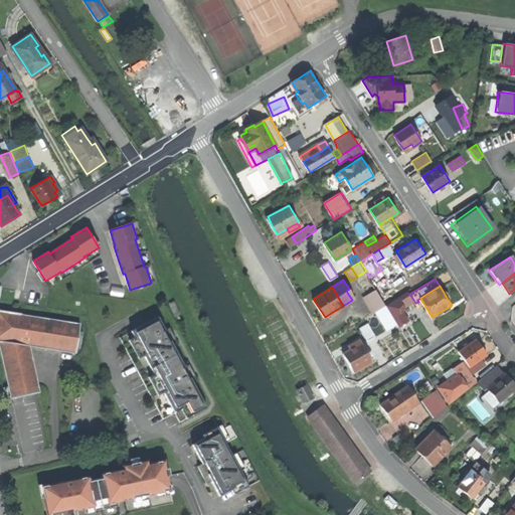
[(354,299),(349,289),(346,291),(352,300),(354,299)]
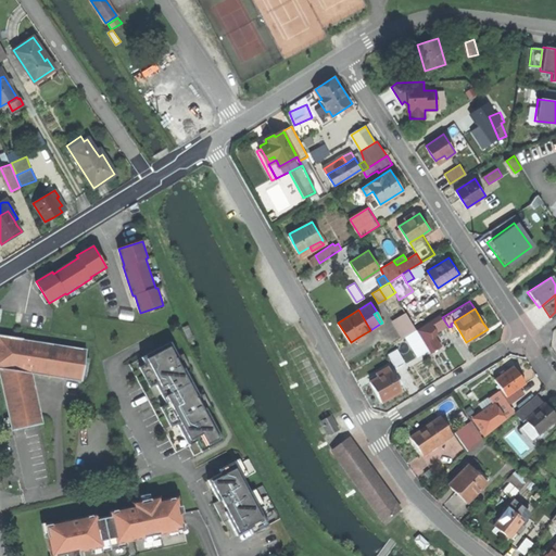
[(395,320),(405,336),(406,335),(417,329),(407,313),(395,320)]
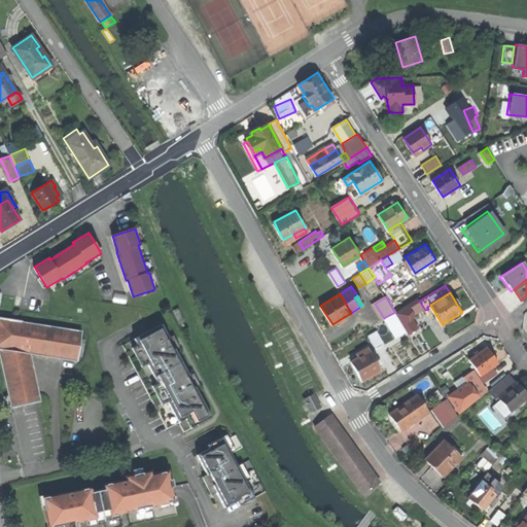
[(399,319),(395,312),(385,317),(390,325),(399,319)]
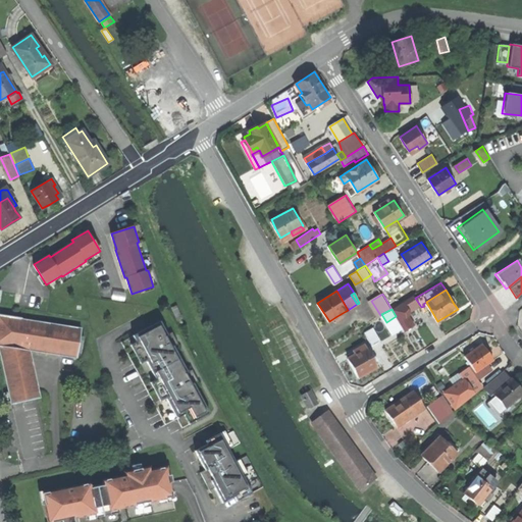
[(40,398),(30,348),(77,356),(83,328),(23,318),(23,316),(0,312),(0,351),(10,404),(40,398)]
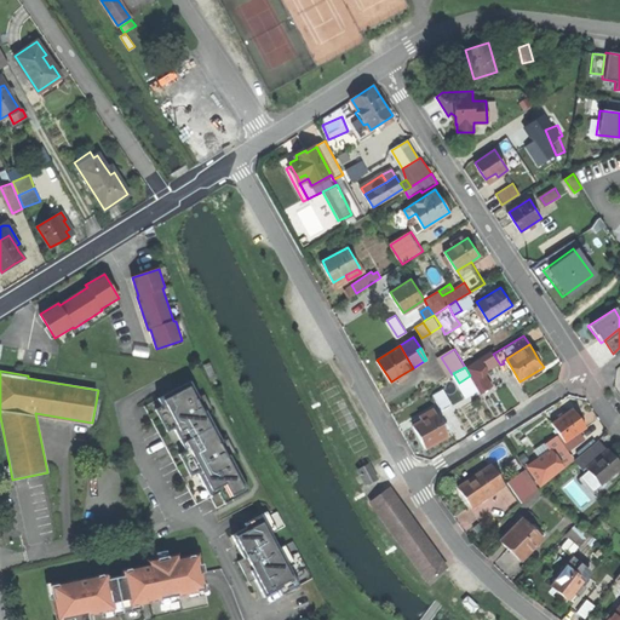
[(148,407),(205,516),(251,495),(194,383),(148,407)]
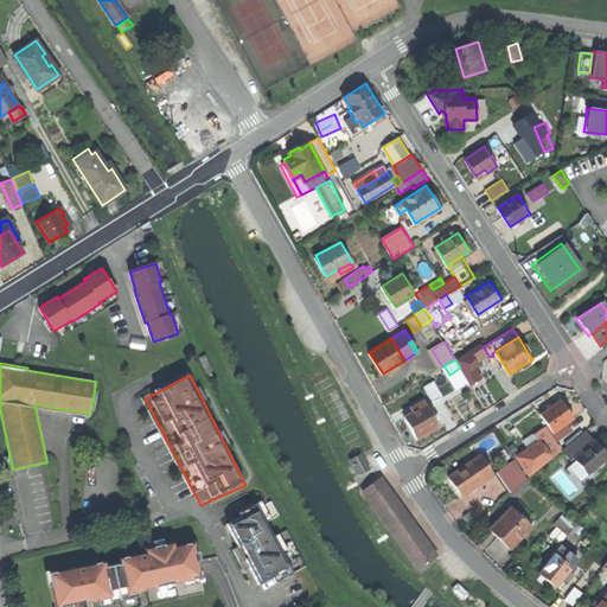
[(425,385),(433,401),(442,395),(434,381),(425,385)]
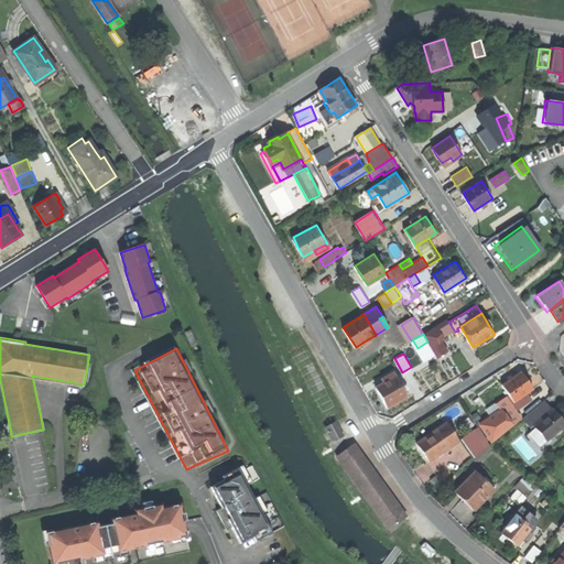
[(382,378),(384,382),(397,376),(394,371),(382,378)]
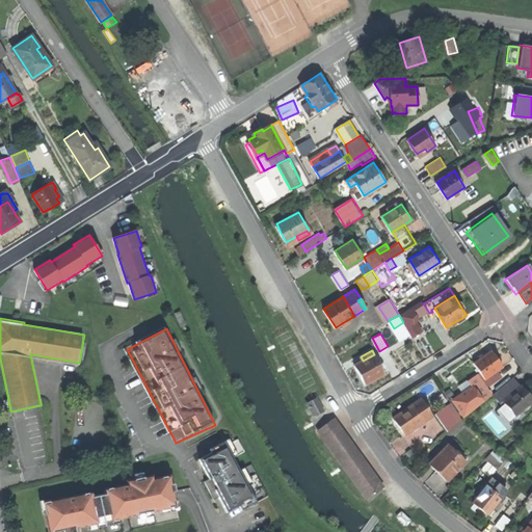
[(474,364),(485,379),(503,367),(497,358),(490,351),(474,364)]
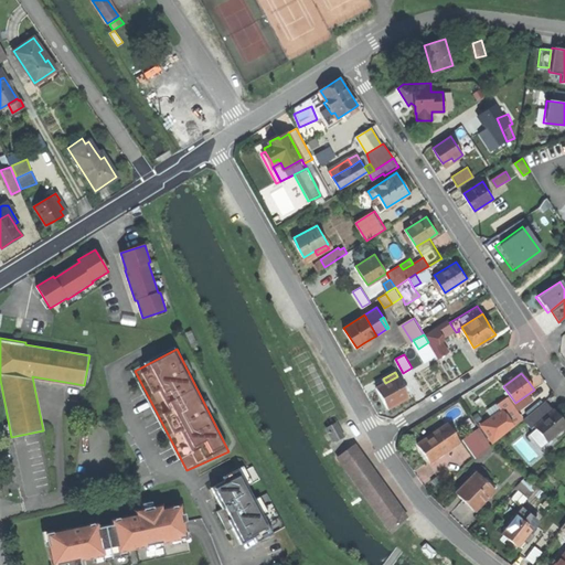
[(383,398),(388,407),(408,396),(405,391),(403,386),(397,376),(385,383),(376,387),(383,398)]
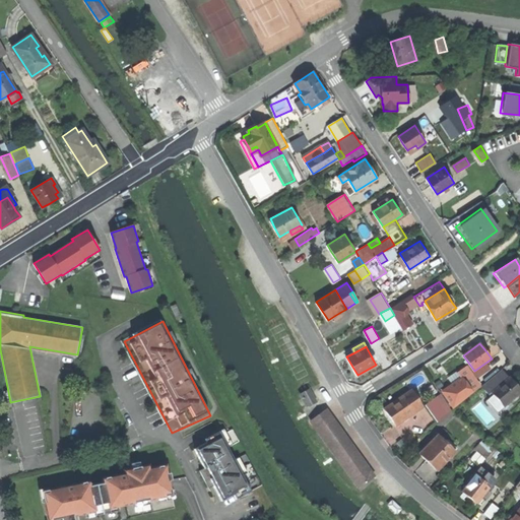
[(490,395),(493,393),(510,378),(502,369),(481,386),(490,395)]
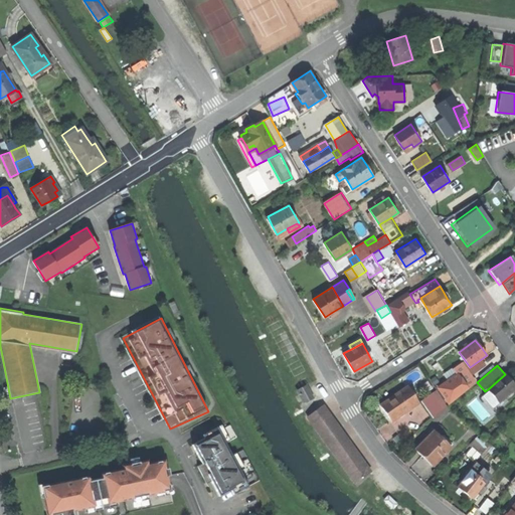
[(465,370),(458,375),(467,388),(474,383),(465,370)]
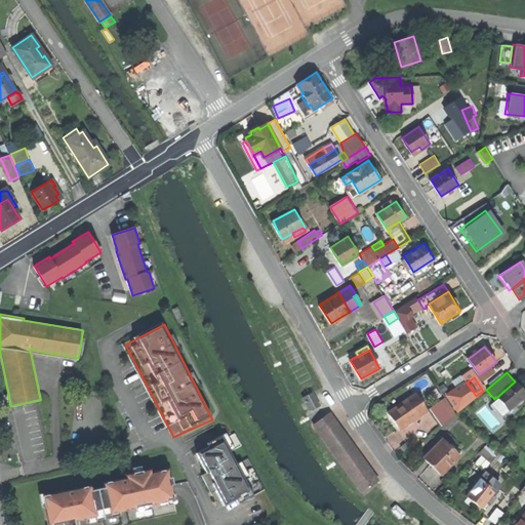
[(498,399),(509,410),(520,400),(524,396),(524,392),(521,388),(516,380),(515,381),(497,397),(498,399)]
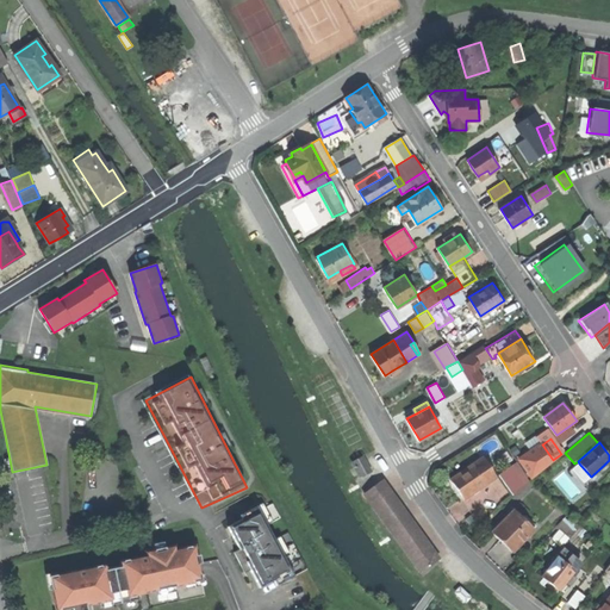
[(521,460),(531,475),(553,460),(542,444),(521,460)]
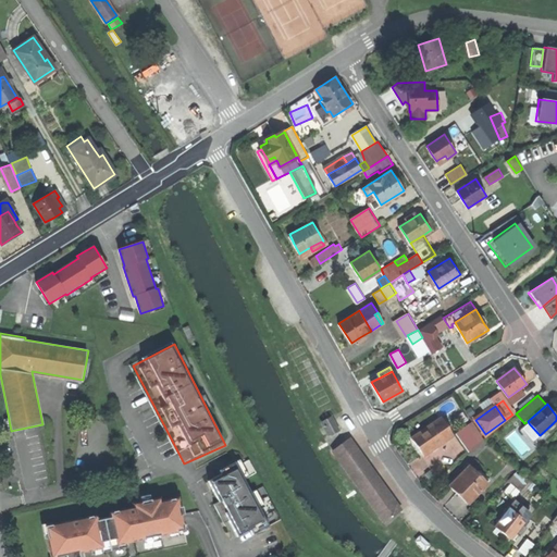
[(329,432),(330,434),(339,429),(332,417),(323,422),(325,425),(329,432)]
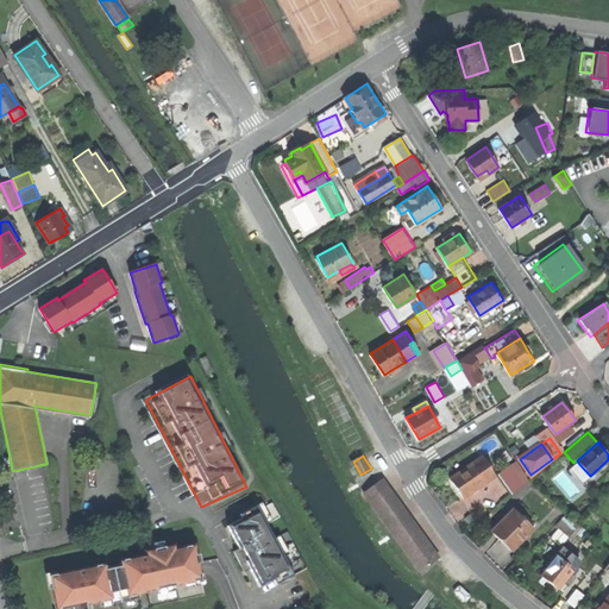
[(483,457),(473,463),(487,481),(493,477),(489,465),(483,457)]
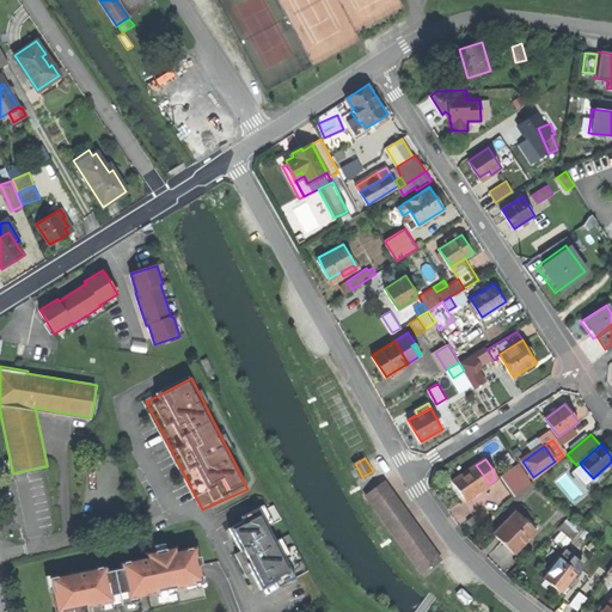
[(459,489),(466,499),(489,483),(476,465),(453,481),(459,489)]
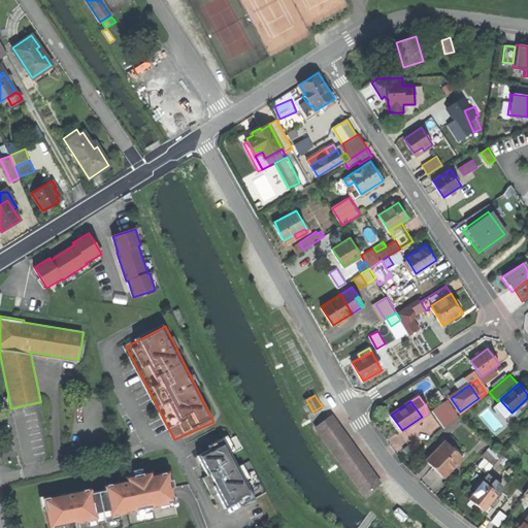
[(525,405),(523,402),(512,413),(501,401),(496,406),(509,422),(522,411),(520,409),(525,405)]
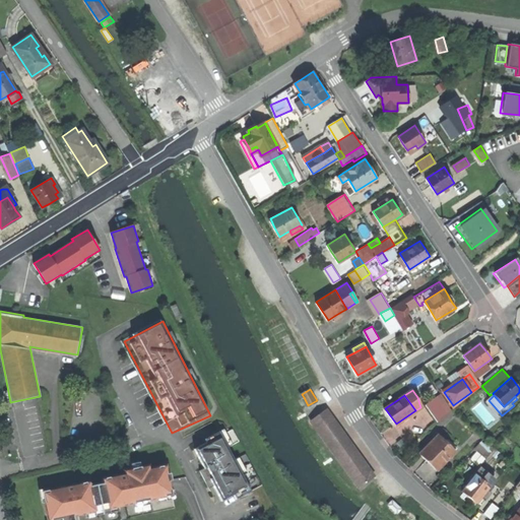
[(425,404),(434,416),(446,408),(442,403),(437,396),(425,404)]
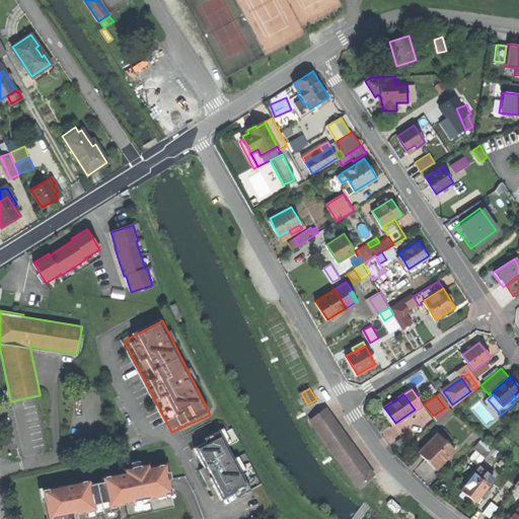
[(444,400),(441,402),(445,408),(433,416),(436,420),(450,410),(444,400)]
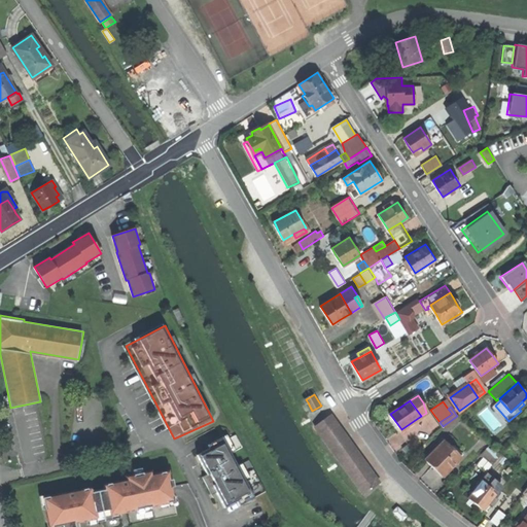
[(315,423),(323,434),(338,424),(330,413),(315,423)]
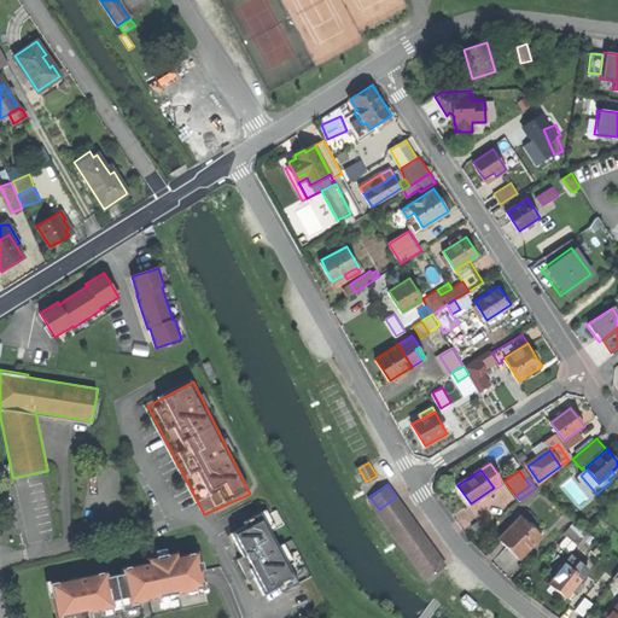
[(439,559),(396,497),(379,509),(423,572),(439,559)]
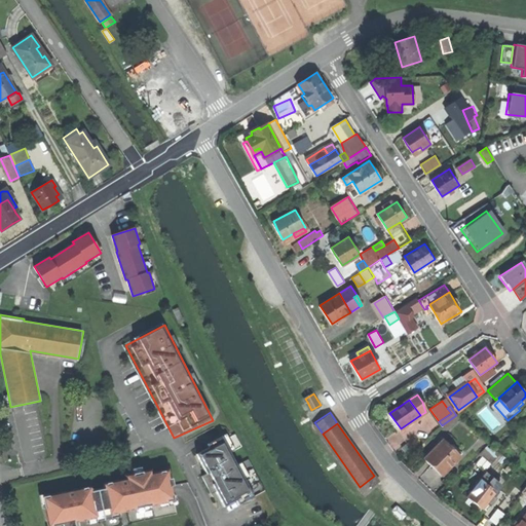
[(195,453),(225,516),(266,494),(236,436),(195,453)]
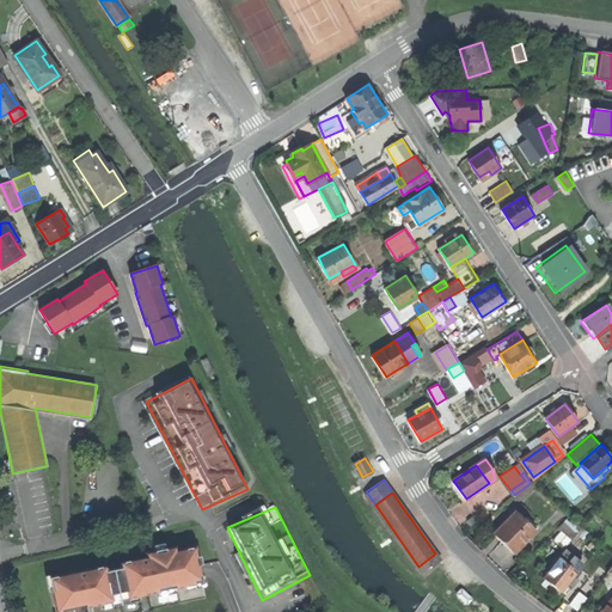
[(505,543),(514,554),(536,531),(515,510),(494,533),(505,543)]
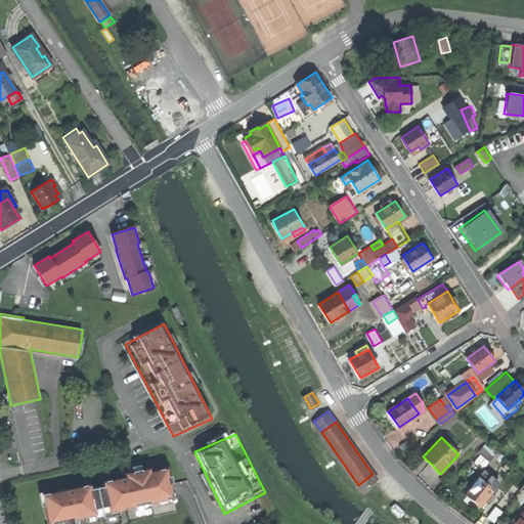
[(490,462),(495,467),(505,456),(488,441),(479,451),(483,455),(490,462)]
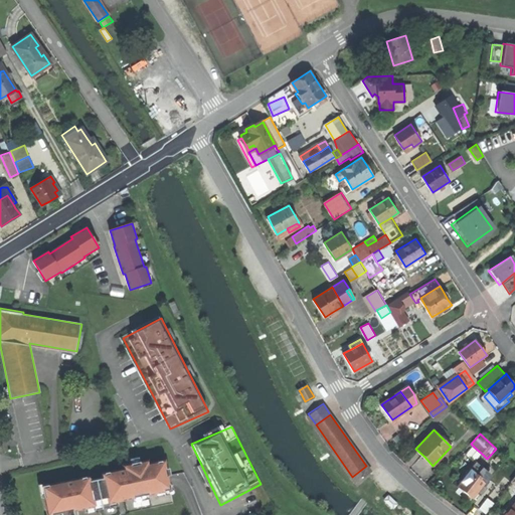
[(475,461),(482,454),(475,448),(468,455),(475,461)]
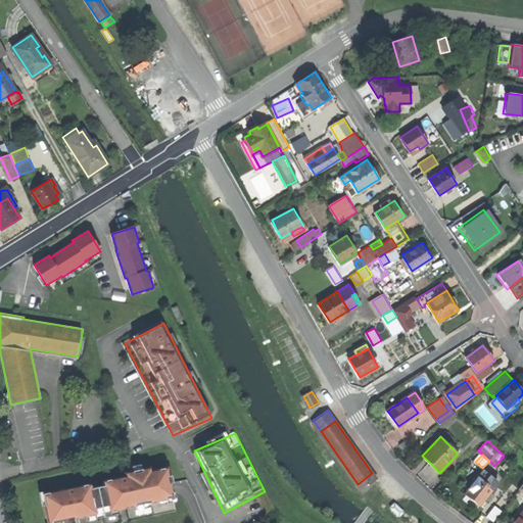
[(79,522),(78,517),(96,513),(95,508),(108,505),(109,510),(167,498),(165,492),(172,491),(171,482),(173,482),(171,474),(169,475),(167,467),(150,470),(150,467),(125,472),(126,477),(120,478),(119,477),(103,480),(104,484),(90,487),(89,483),(73,486),(73,488),(66,489),(66,488),(48,491),(50,503),(44,504),(48,522),(52,522),(79,522)]
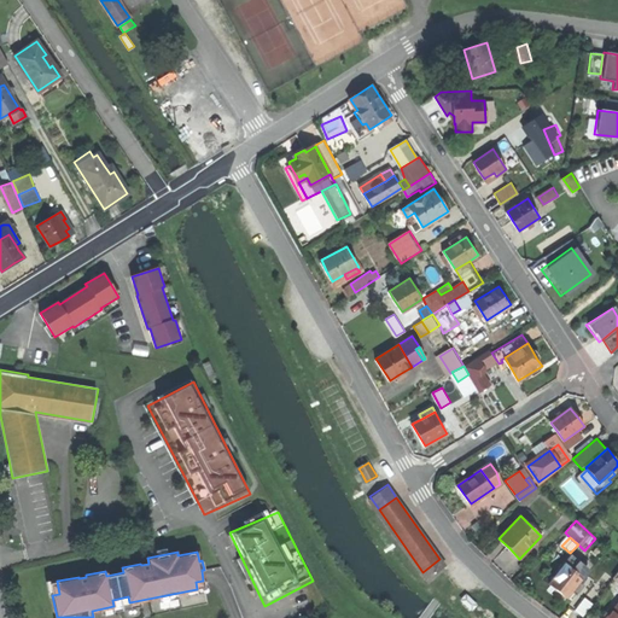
[(572,558),(566,565),(583,579),(589,571),(572,558)]
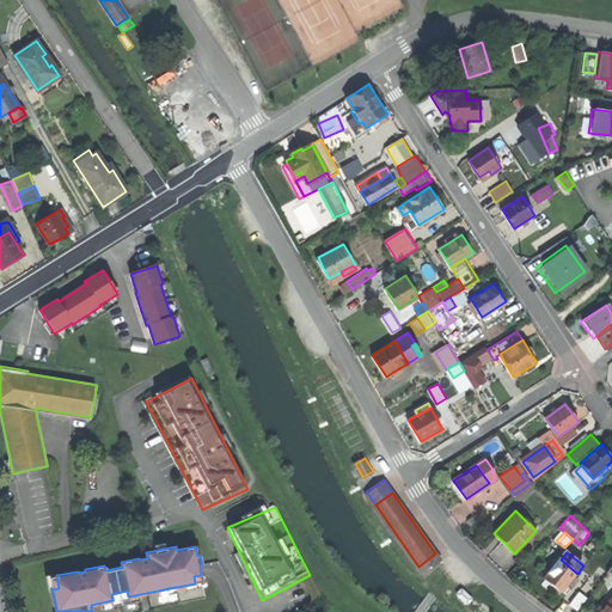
[(442,563),(435,554),(418,567),(424,575),(442,563)]
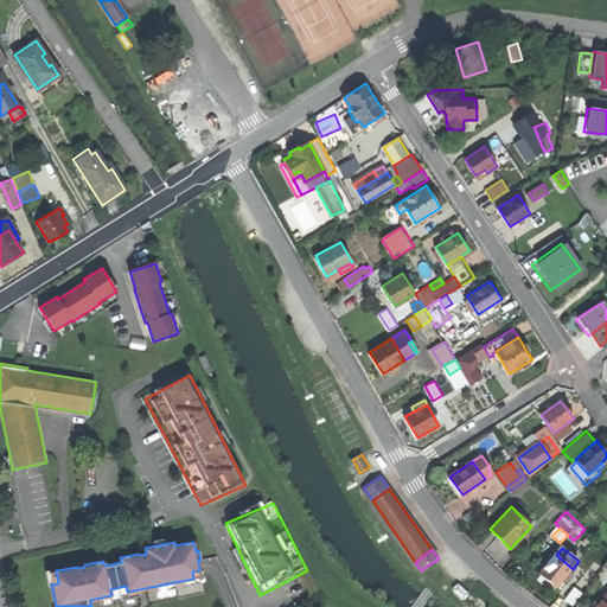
[(548,580),(557,587),(564,579),(569,572),(573,569),(556,555),(555,555),(540,573),(548,580)]
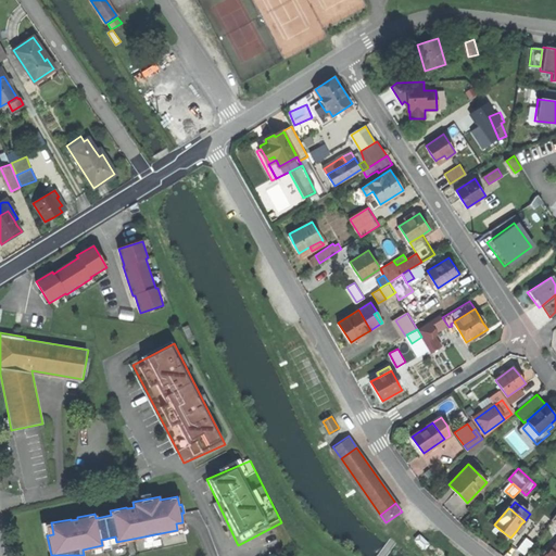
[(187,542),(182,522),(176,523),(177,530),(116,542),(115,536),(101,540),(102,545),(83,550),(84,555),(119,555),(165,547),(187,542)]
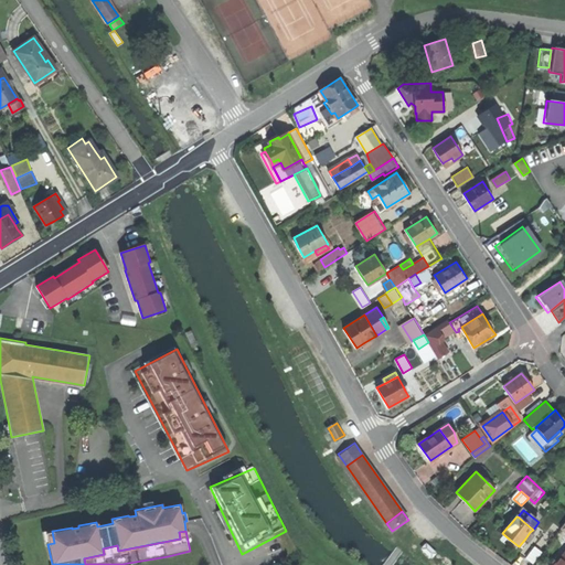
[(423,547),(432,556),(435,552),(426,543),(423,547)]
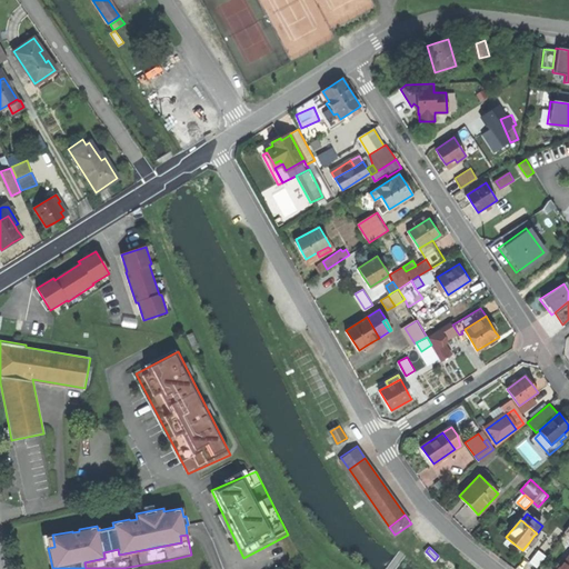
[(568,568),(568,555),(563,561),(558,568),(557,568),(568,568)]
